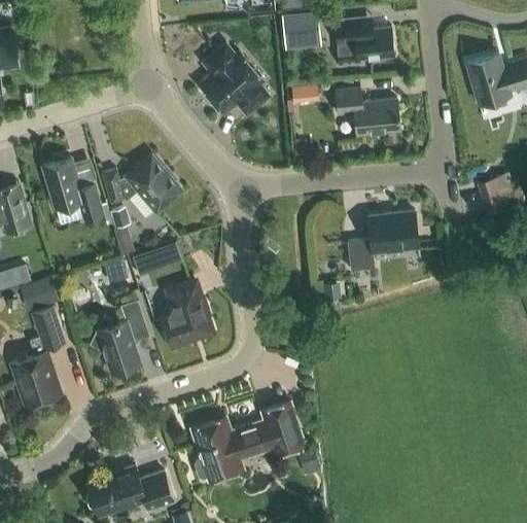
[(280,0),(282,10),(302,7),(301,0),(280,0)]
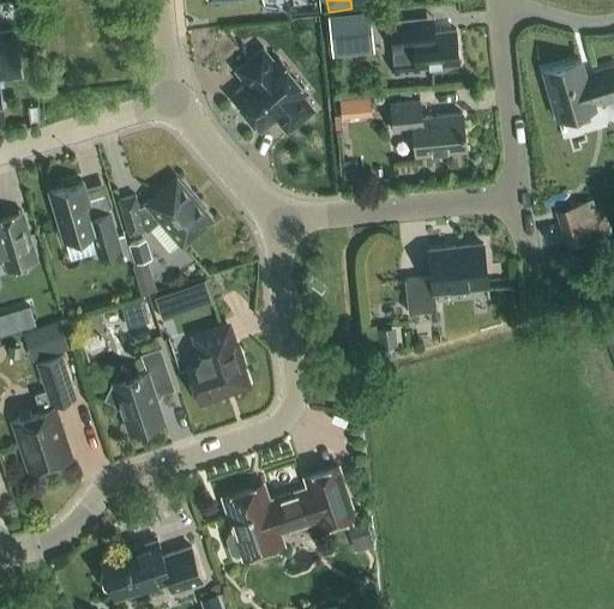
[(329,19),(331,46),(372,42),(369,16),(329,19)]
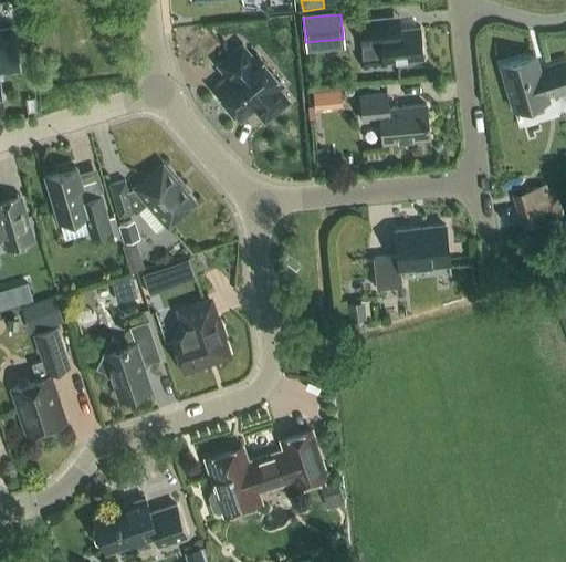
[(358,22),(362,49),(364,72),(384,70),(383,65),(422,61),(419,30),(402,32),(400,19),(358,22)]
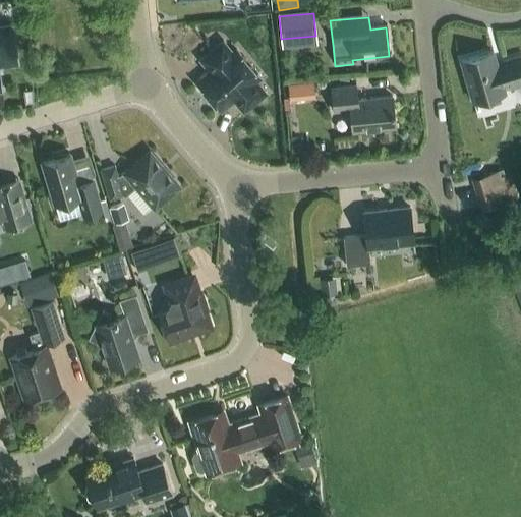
[(0,70),(16,69),(14,54),(12,30),(0,31),(0,70)]
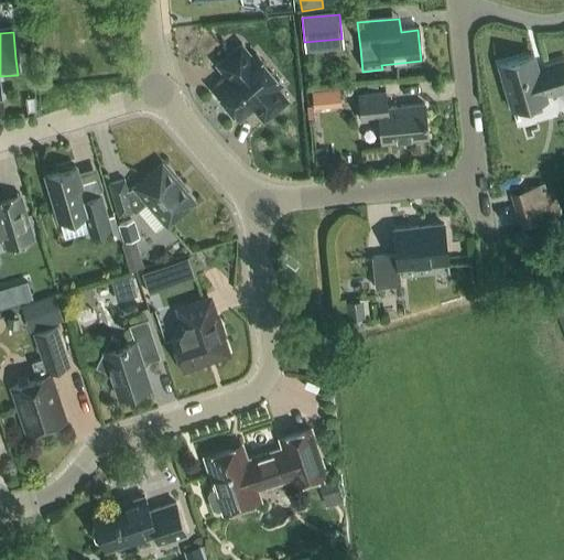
[(241,49),(217,68),(228,81),(215,92),(240,122),(253,110),(264,124),(288,104),(277,92),(281,87),(256,57),(251,61),(241,49)]
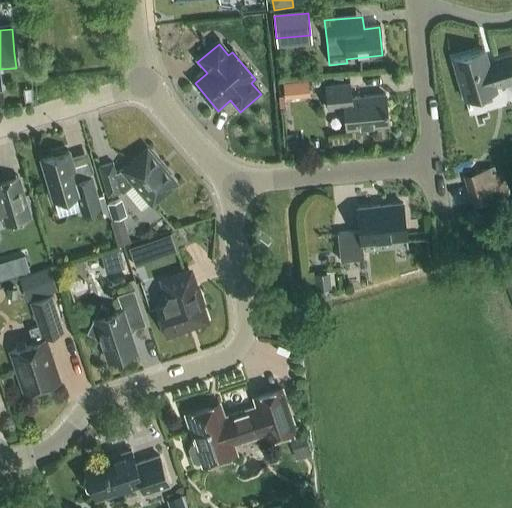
[(452,62),(464,102),(495,93),(494,89),(511,83),(511,57),(487,64),(484,52),(452,62)]
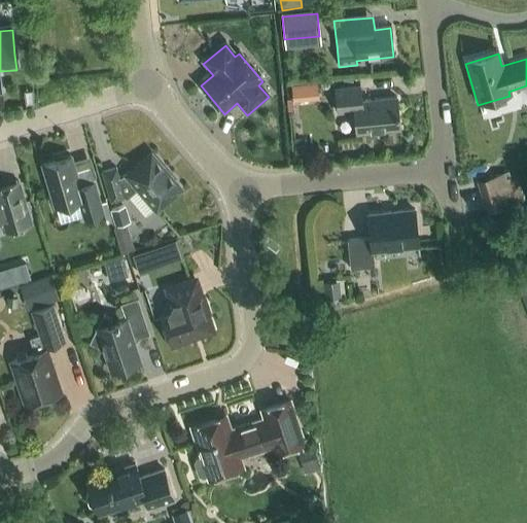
[(291,101),(318,102),(319,85),(292,85),(291,101)]
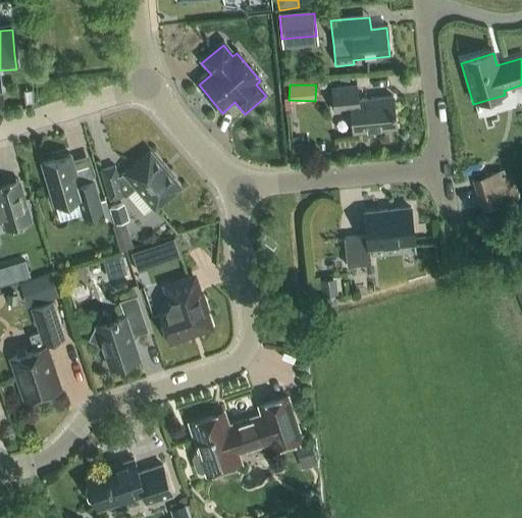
[(396,131),(393,99),(358,102),(356,88),(331,91),(334,114),(351,112),(353,135),(396,131)]
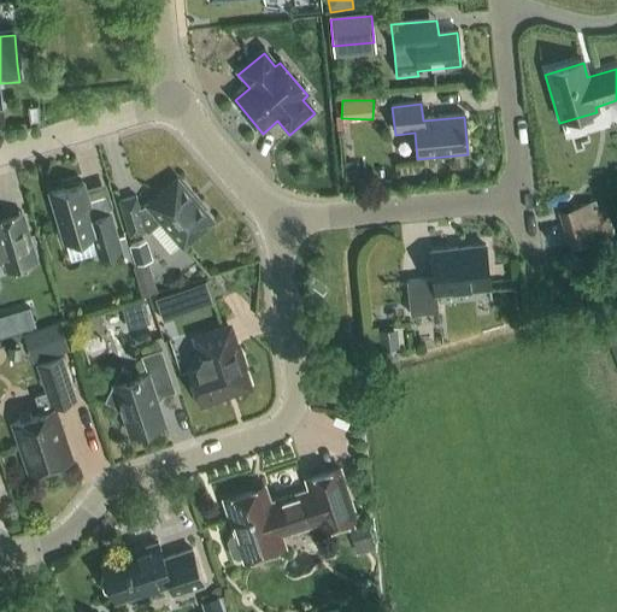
[(354,171),(345,172),(346,190),(357,189),(354,171)]
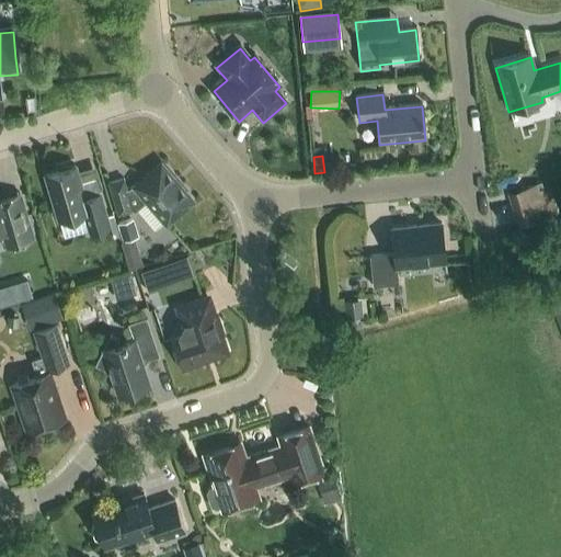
[(90,236),(110,230),(100,196),(84,201),(76,169),(72,170),(71,167),(58,171),(59,174),(45,178),(59,224),(84,216),(90,236)]
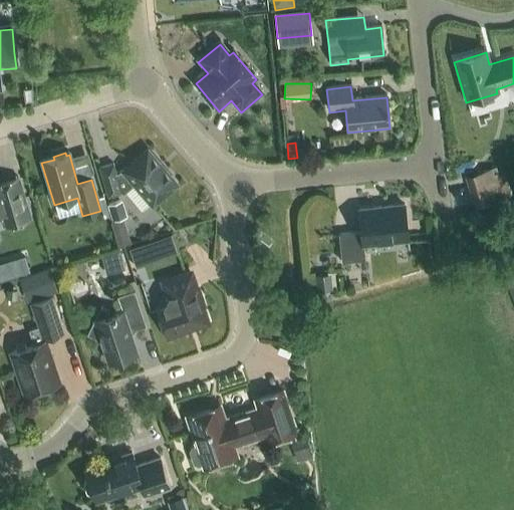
[(153,207),(177,187),(148,153),(123,174),(116,176),(113,167),(99,171),(108,200),(121,195),(123,197),(136,188),(153,207)]
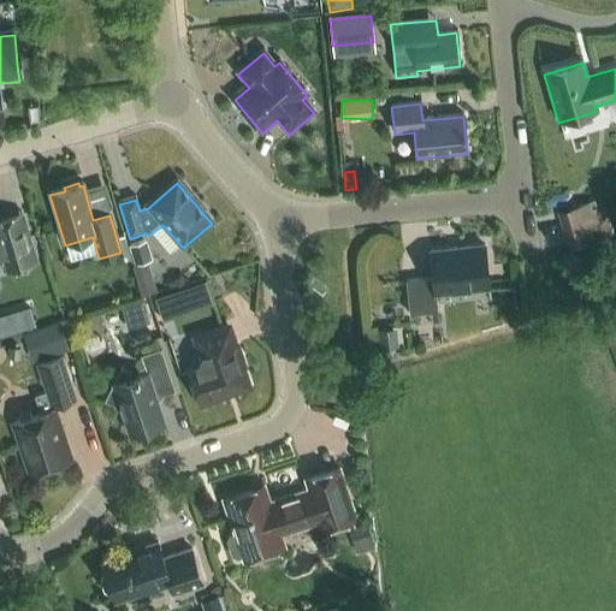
[(557,214),(569,251),(600,242),(588,205),(557,214)]
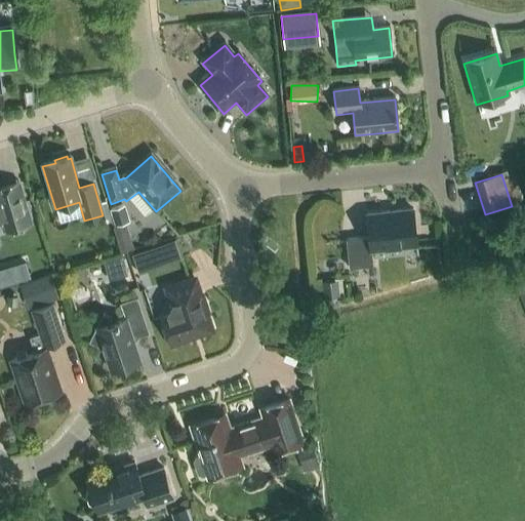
[(0,189),(0,222),(2,222),(5,234),(32,226),(19,184),(0,189)]
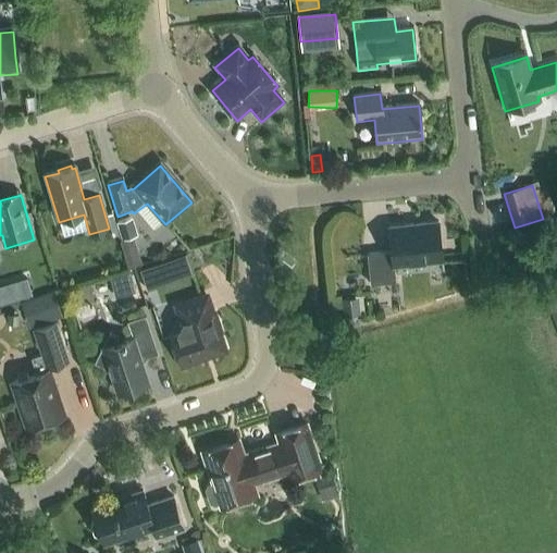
[(116,225),(122,243),(138,237),(133,221),(116,225)]
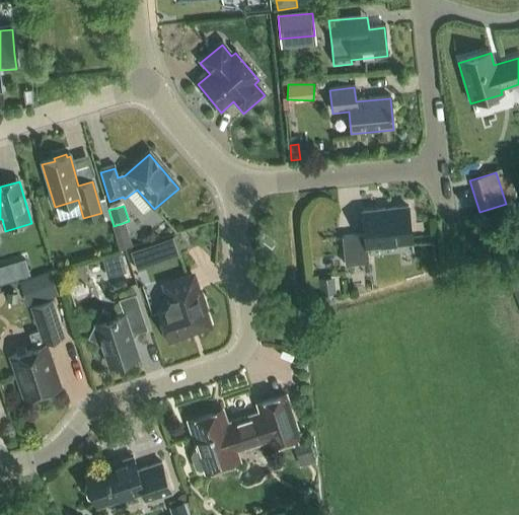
[(366,248),(412,243),(408,209),(361,214),(364,236),(342,238),(345,267),(368,264),(366,248)]
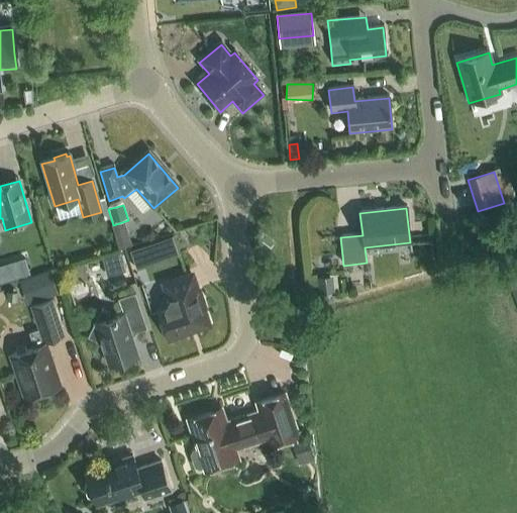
[(137,272),(158,265),(150,246),(130,253),(137,272)]
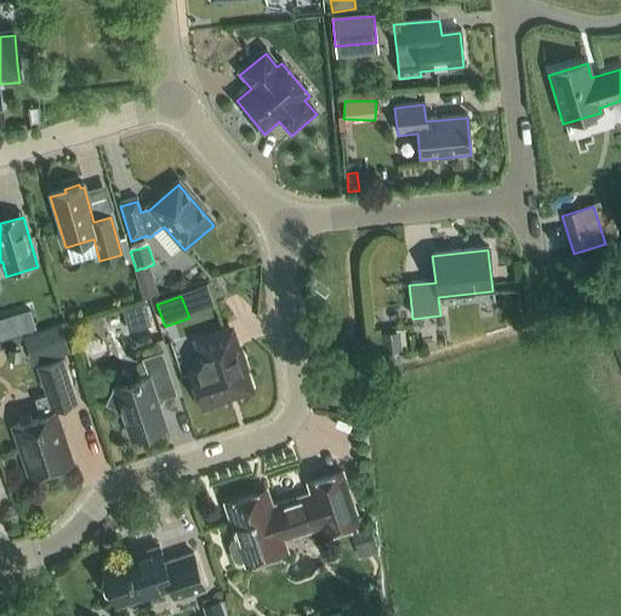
[(5,324),(0,325),(0,343),(10,341),(5,324)]
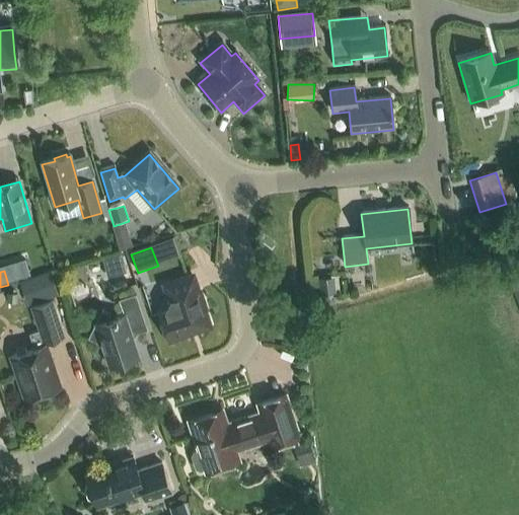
[(50,274),(30,281),(39,305),(59,298),(50,274)]
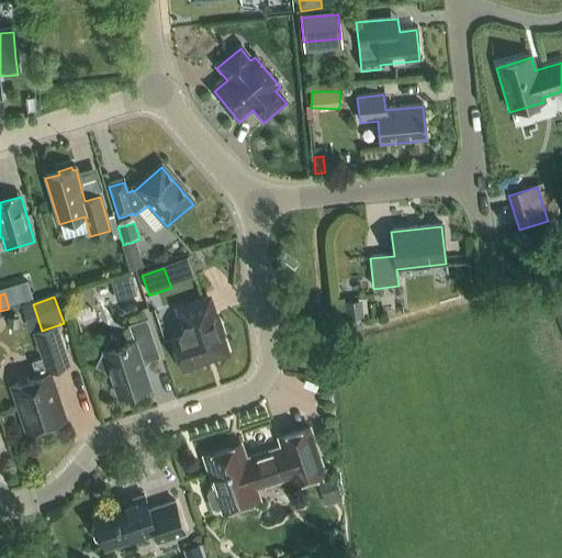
[(214,316),(213,316),(209,302),(179,312),(183,325),(179,326),(175,334),(177,338),(172,341),(181,368),(187,370),(195,367),(198,364),(226,355),(221,339),(223,338),(216,319),(215,317),(214,316)]
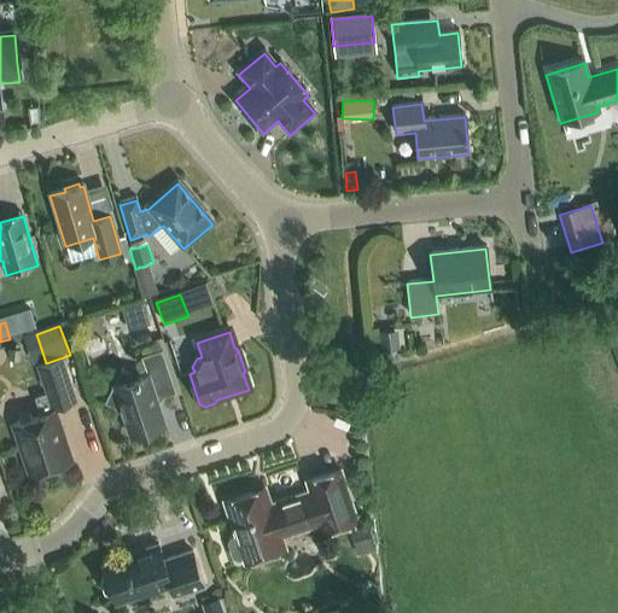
[(395,333),(379,334),(380,350),(396,348),(395,333)]
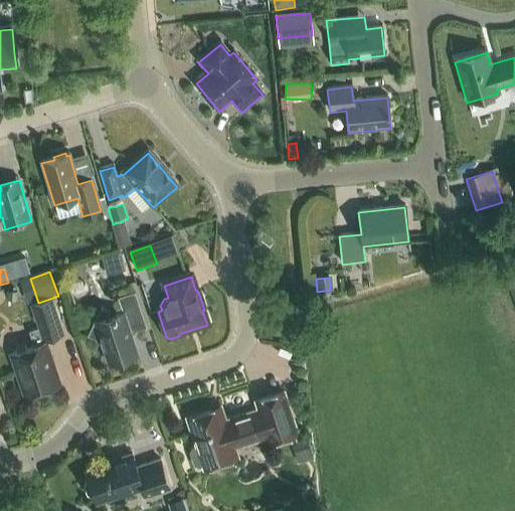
[(514,280),(506,283),(514,307),(514,280)]
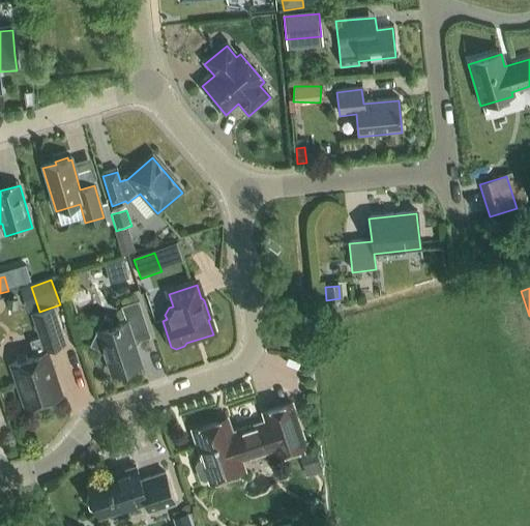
[(112,377),(142,367),(135,345),(150,340),(138,303),(122,310),(127,324),(118,326),(105,320),(90,347),(105,354),(112,377)]
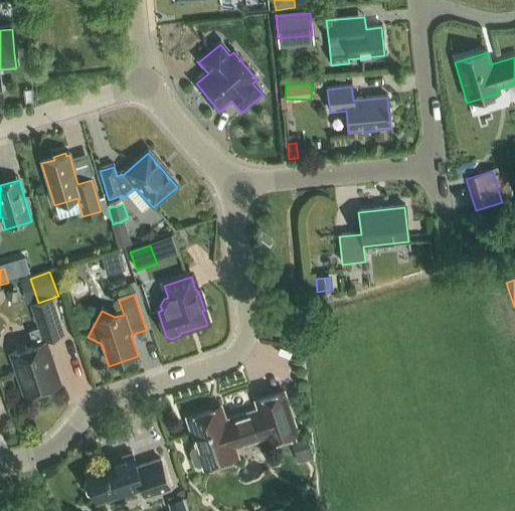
[(25,398),(59,387),(44,342),(62,336),(50,302),(32,308),(40,331),(30,334),(35,348),(11,356),(25,398)]
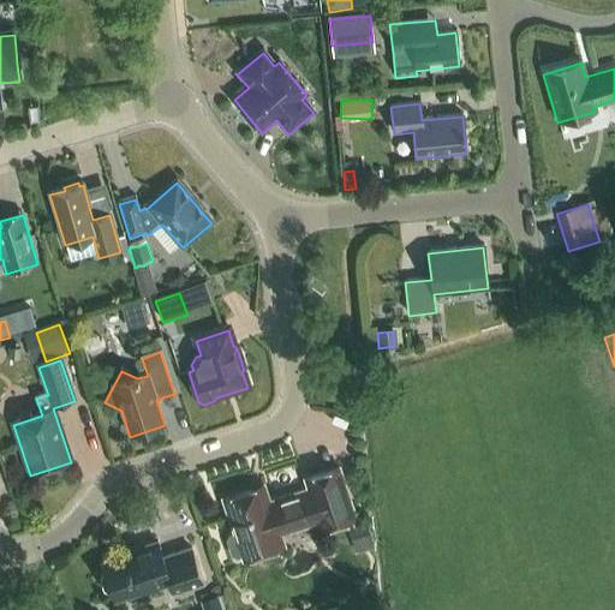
[(243,562),(284,548),(280,537),(320,524),(321,531),(356,519),(340,471),(305,483),(309,491),(269,504),(264,489),(224,502),(234,537),(230,538),(228,545),(231,554),(237,560),(242,558),(243,562)]
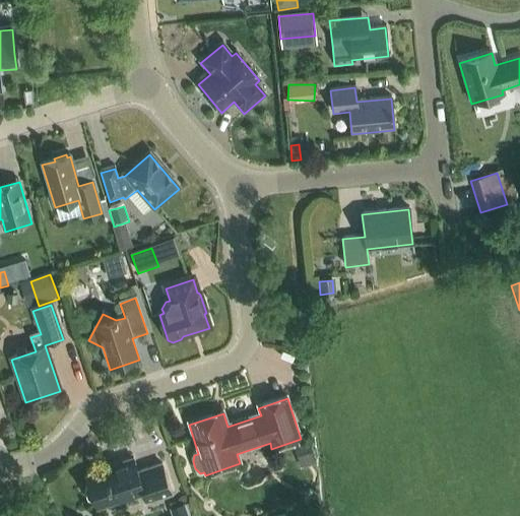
[(311,444),(294,450),(301,470),(317,465),(311,444)]
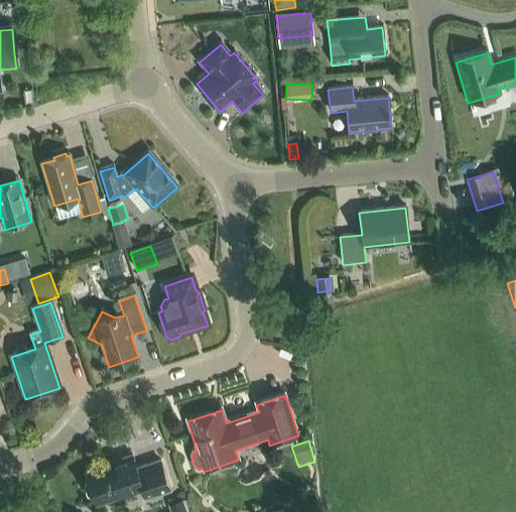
[(89,483),(87,484),(84,489),(87,497),(91,498),(93,497),(96,506),(119,498),(120,500),(143,492),(145,500),(170,491),(160,463),(137,471),(132,457),(103,467),(104,468),(86,474),(89,483)]
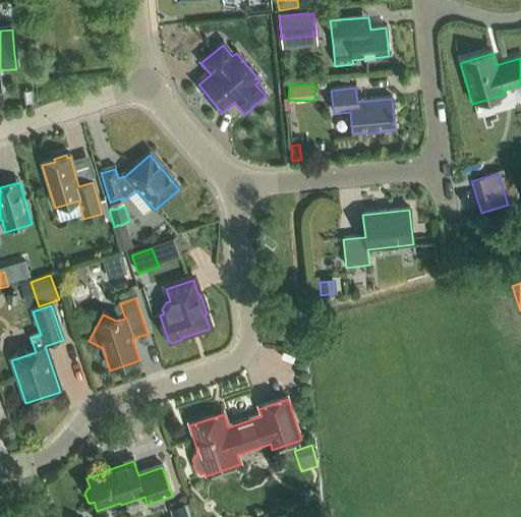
[(170,512),(171,516),(194,516),(191,507),(185,509),(185,507),(170,512)]
